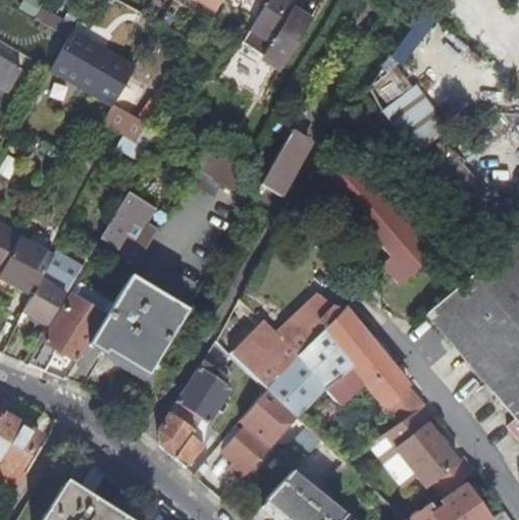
[(205,0),(218,8),(223,0),(205,0)]
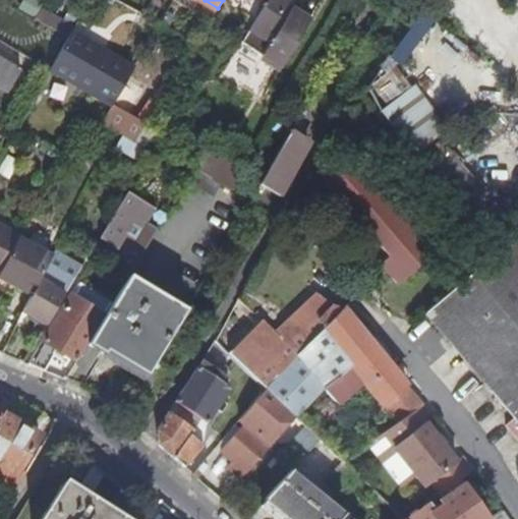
[(231,0),(230,2),(231,7),(237,10),(242,9),(256,18),(269,0),(231,0)]
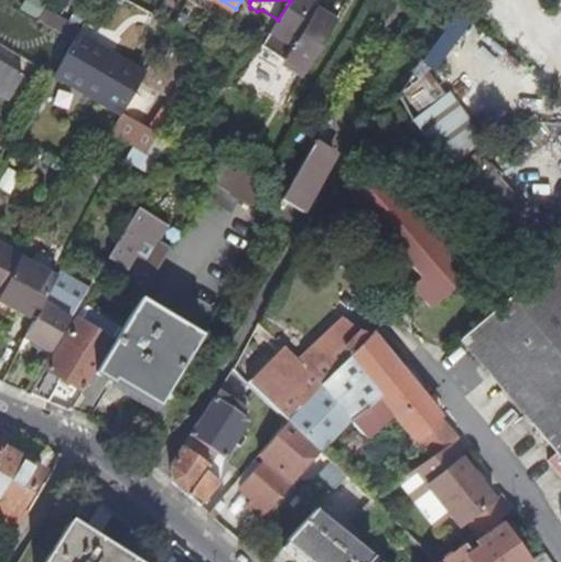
[(263,43),(287,56),(295,42),(291,40),(314,3),(315,0),(291,0),(278,20),(263,43)]
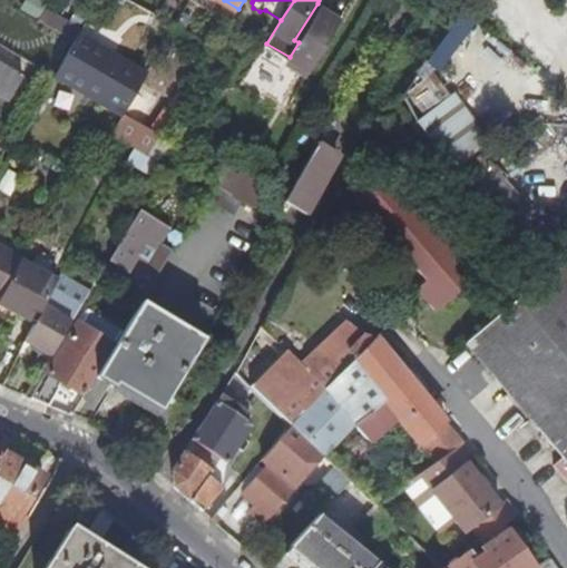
[(476,0),(486,10),(494,0),(476,0)]
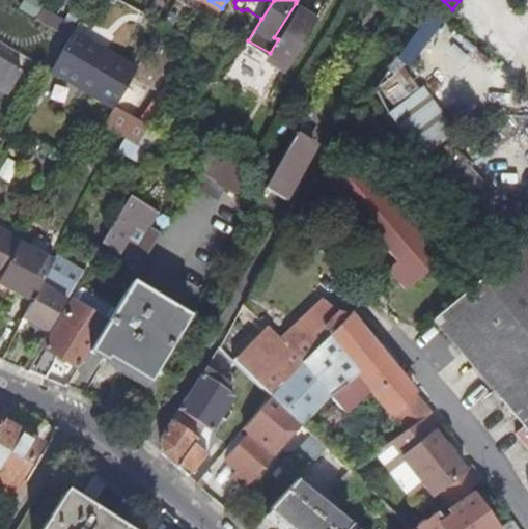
[(296,3),(274,37),(278,39),(299,5),(296,3)]
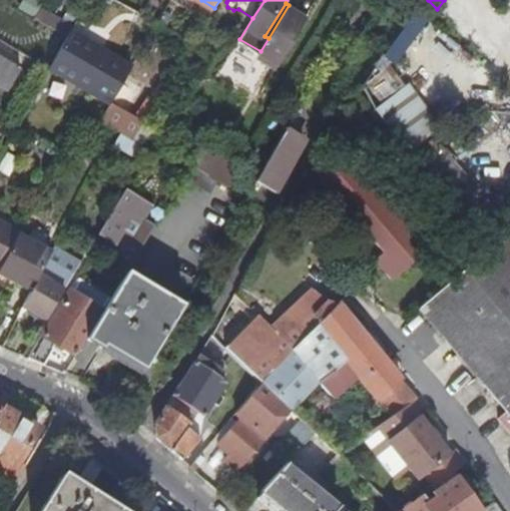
[(260,52),(280,64),(308,16),(289,5),(269,38),(261,51),(260,52)]
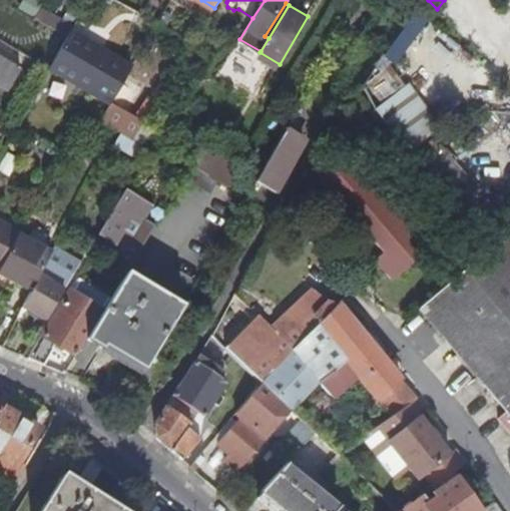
[(72,29),(50,67),(111,101),(134,63),(72,29)]
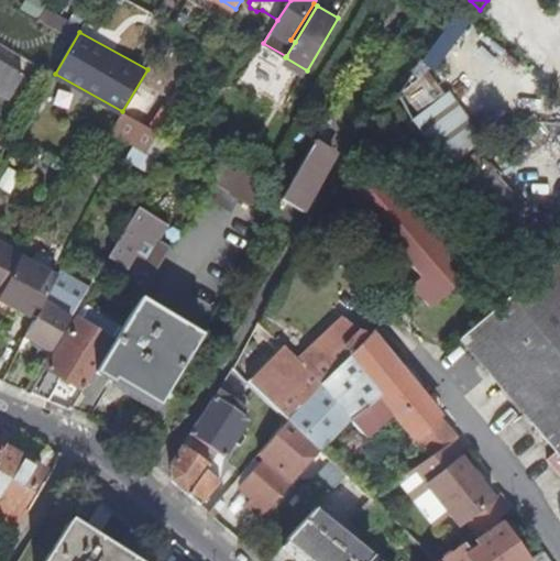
[(24,73),(0,58),(0,89),(11,97),(24,73)]
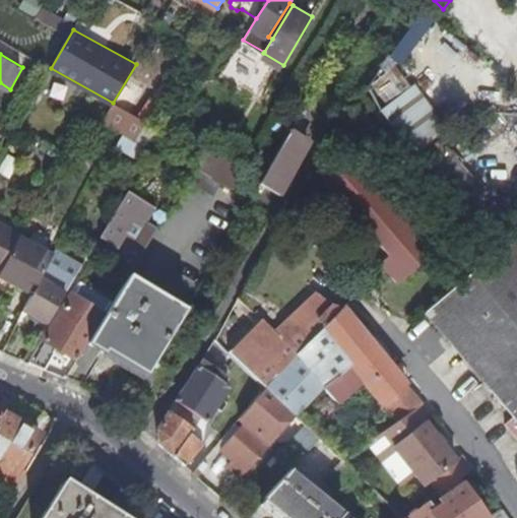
[(426,143),(436,136),(451,124),(419,80),(381,109),(413,154),(415,152),(426,143)]
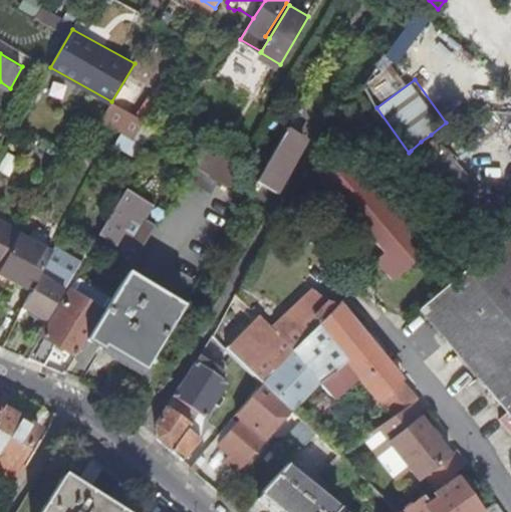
[(276,153),(277,154),(291,130),(290,129),(276,153)]
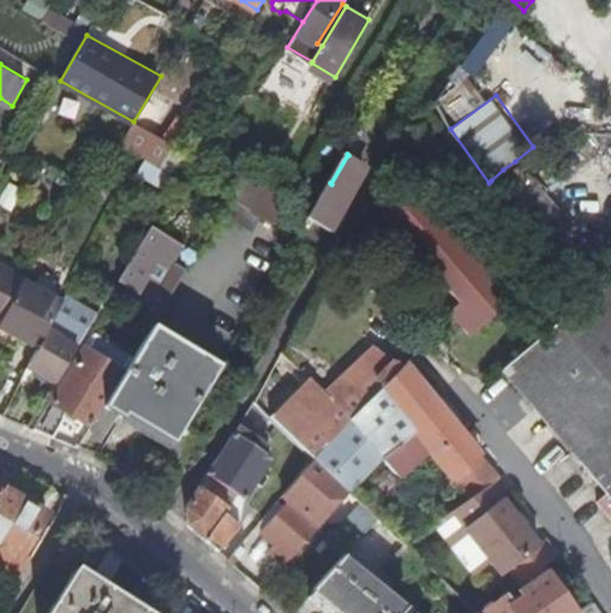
[(331,184),(311,216),(335,230),(358,186),(357,186),(365,170),(363,168),(365,165),(348,155),(331,184)]
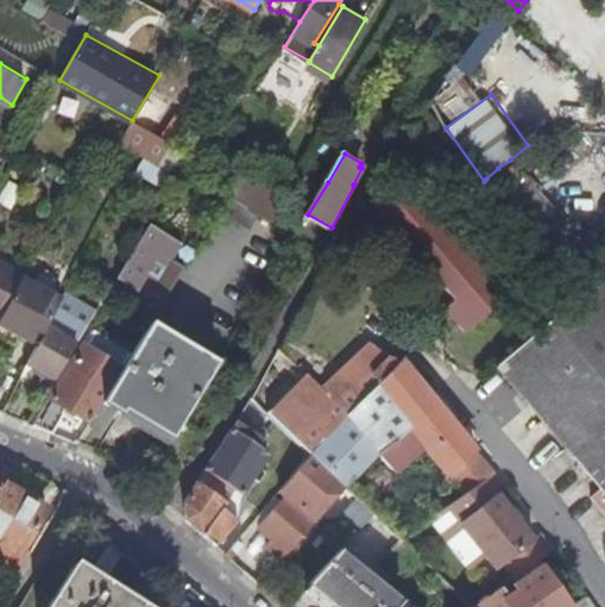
[(604,271),(510,160),(498,168),(486,179),(581,293),(500,361),(603,483),(604,485),(604,271)]
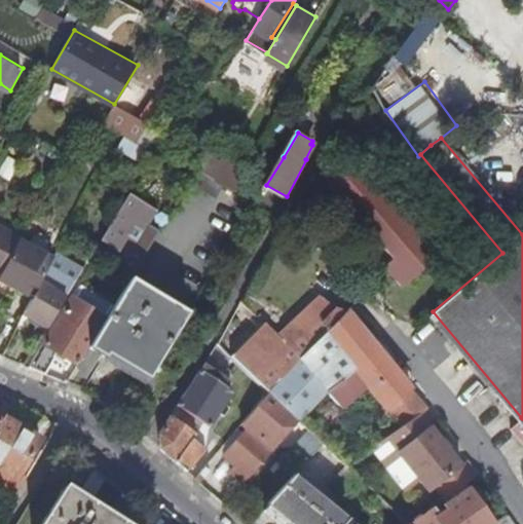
[(226,160),(209,150),(198,167),(216,178),(226,160)]
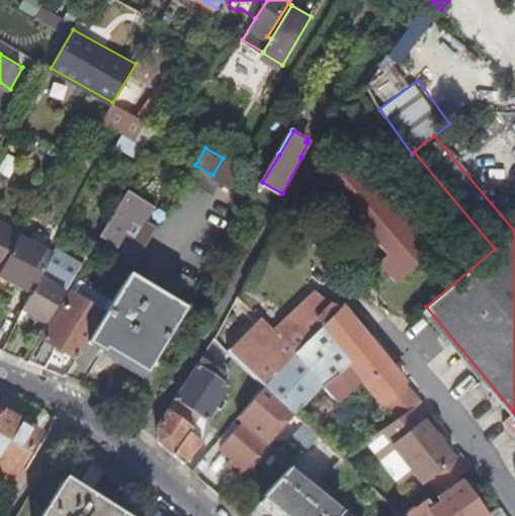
[(350,154),(323,177),(387,254),(376,263),(395,285),(449,238),(395,174),(378,187),(350,154)]
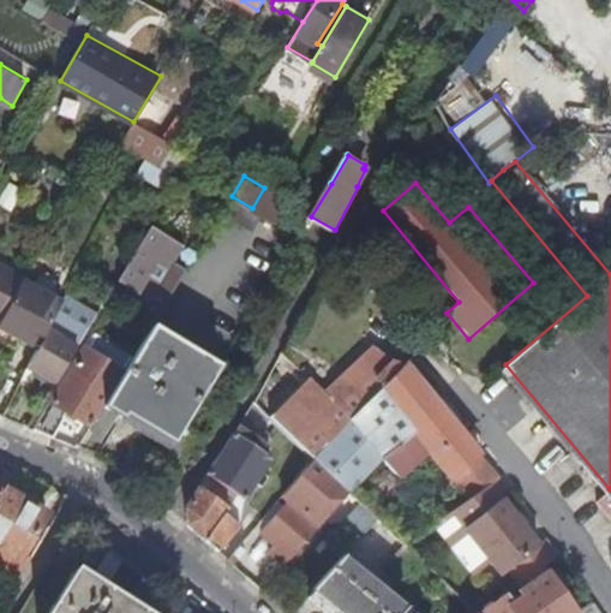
[(232,196),(221,213),(247,228),(258,212),(252,208),(232,196)]
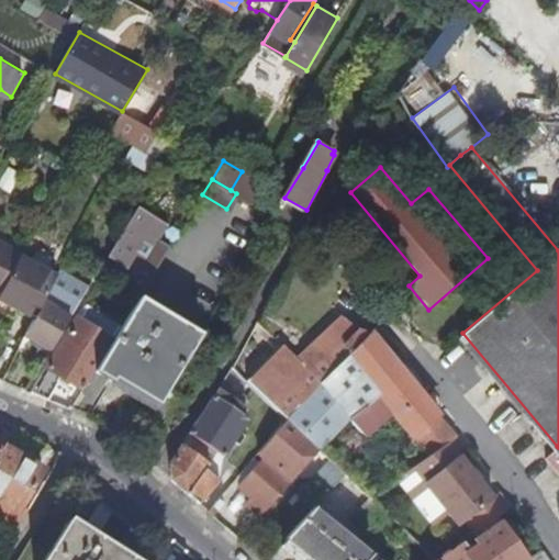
[(140,205),(109,255),(125,266),(156,215),(140,205)]
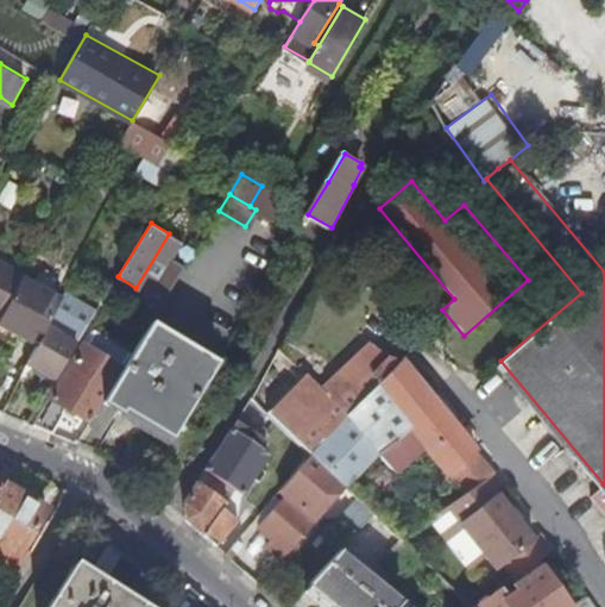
[(155,291),(143,310),(155,317),(186,267),(171,258),(152,289),(155,291)]
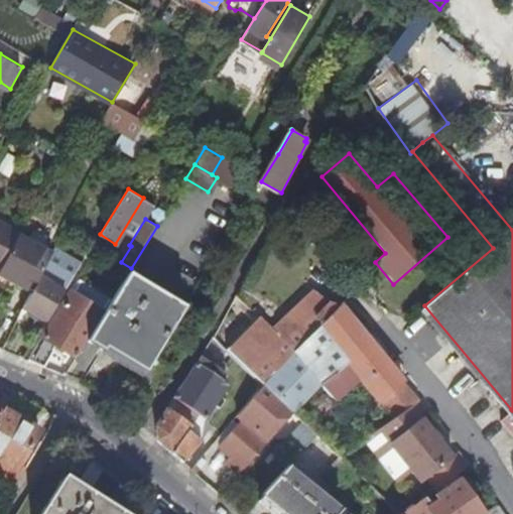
[(20,233),(0,222),(0,268),(1,269),(20,233)]
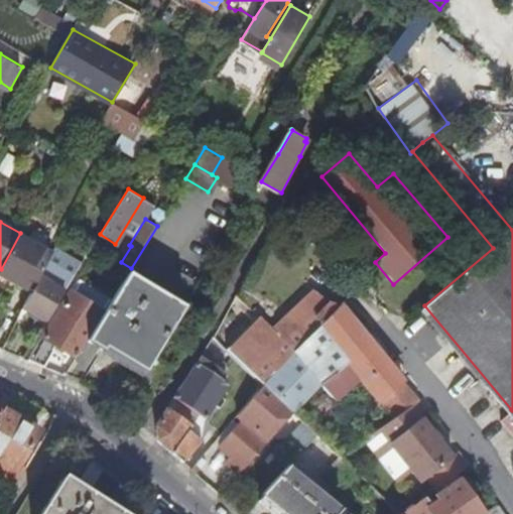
[(1,275),(32,292),(54,251),(22,234),(1,275)]
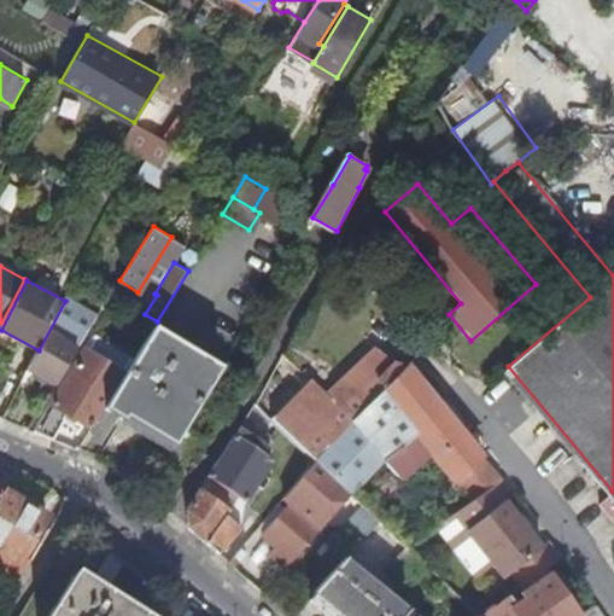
[(98,315),(69,296),(65,301),(39,350),(30,365),(58,382),(98,315)]
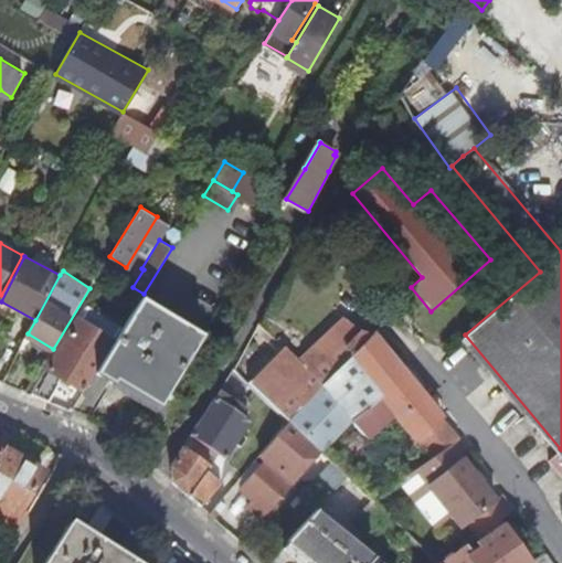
[(166,399),(203,336),(141,298),(108,353),(97,372),(115,383),(117,380),(161,406),(166,399)]
